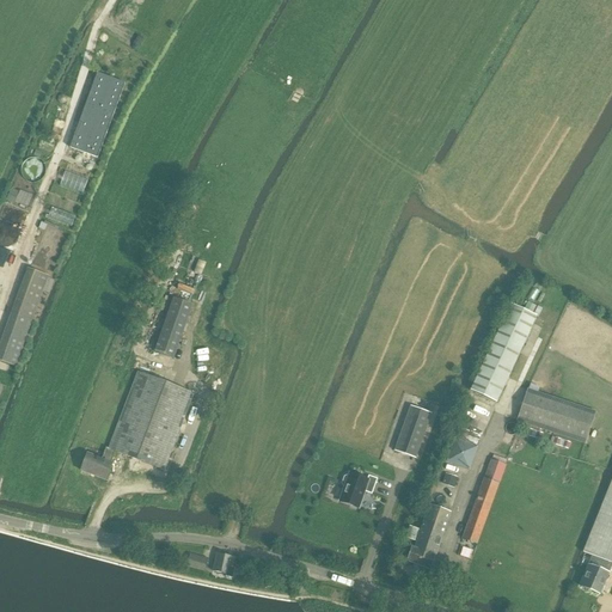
[(120,44),(78,112),(103,128),(145,60),(120,44)]
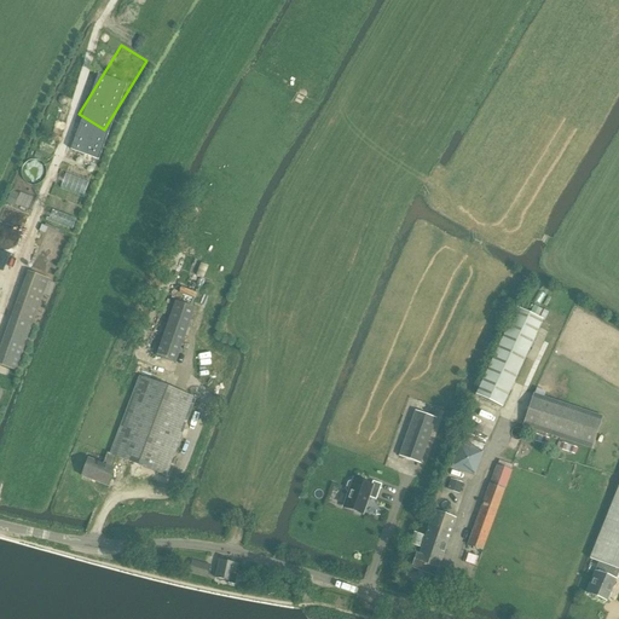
[(11,192),(6,203),(15,207),(16,204),(19,196),(11,192)]
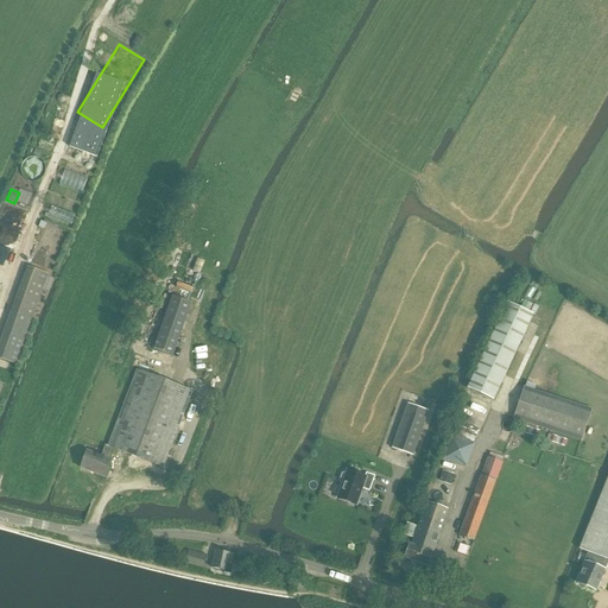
[(48,274),(30,268),(0,349),(0,359),(14,365),(48,274)]
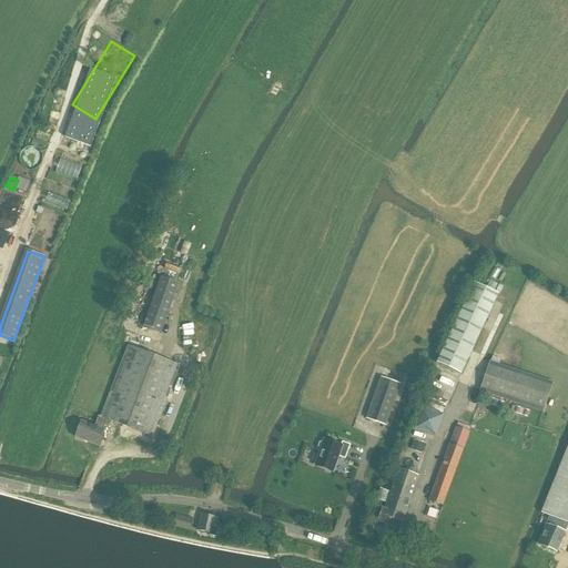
[(178,283),(161,277),(143,327),(160,333),(178,283)]
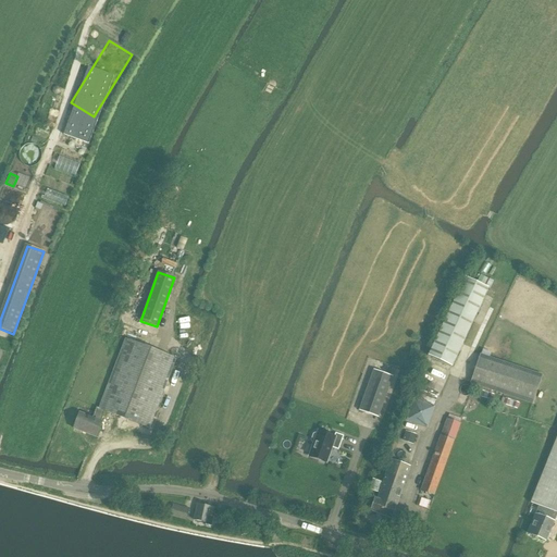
[(465,277),(428,356),(452,367),(492,281),(479,275),(475,282),(465,277)]
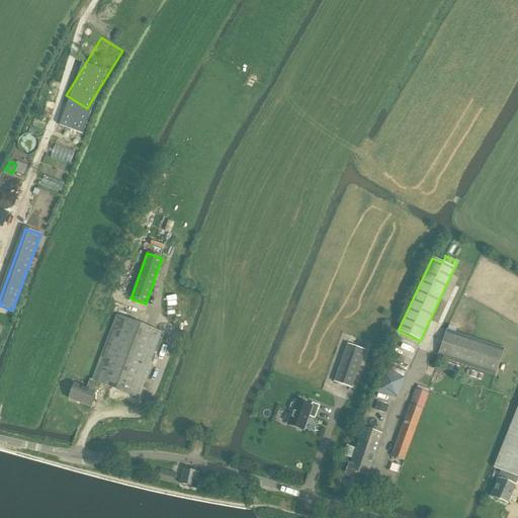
[(85,389),(74,384),(69,399),(89,407),(94,393),(93,392),(97,382),(139,399),(163,334),(116,316),(92,379),(89,378),(85,389)]
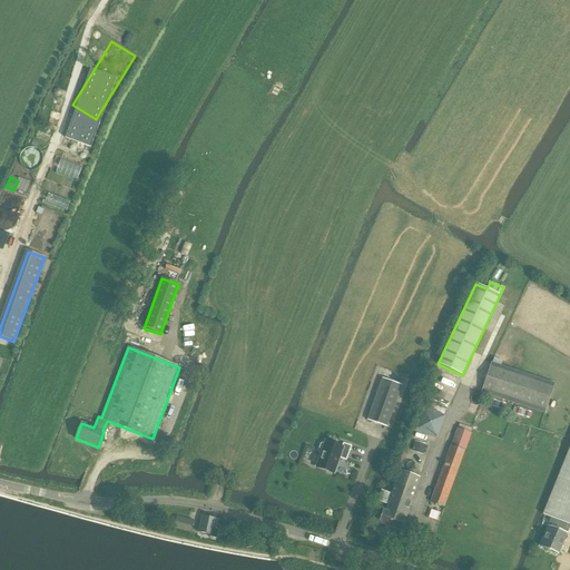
[(481,392),(544,413),(554,384),(491,363),(481,392)]
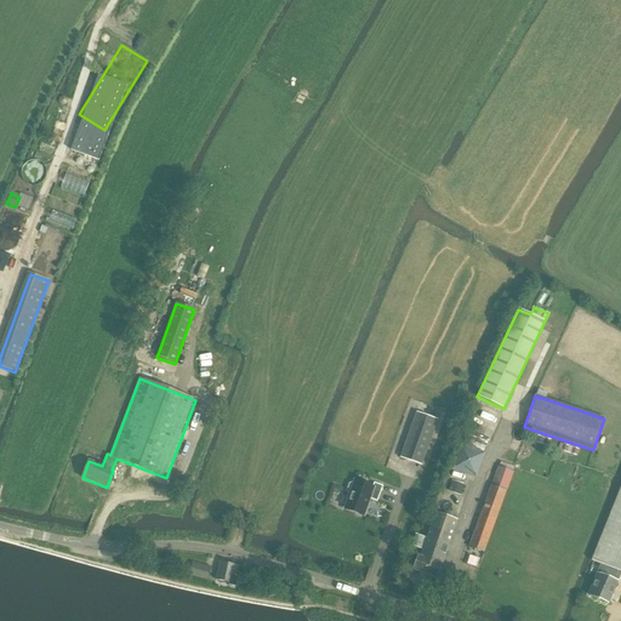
[(438,420),(416,412),(400,459),(421,466),(438,420)]
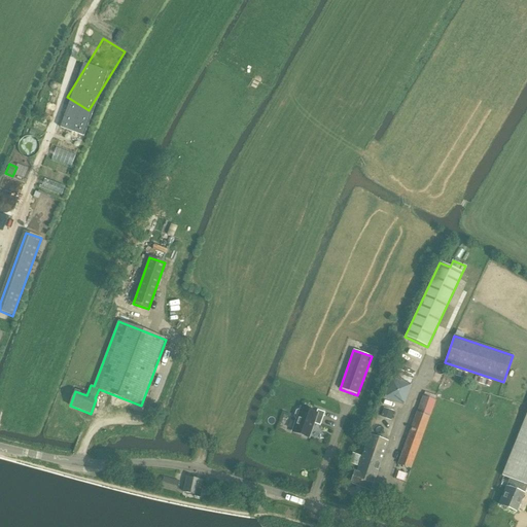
[(391,379),(384,398),(403,405),(411,386),(391,379)]
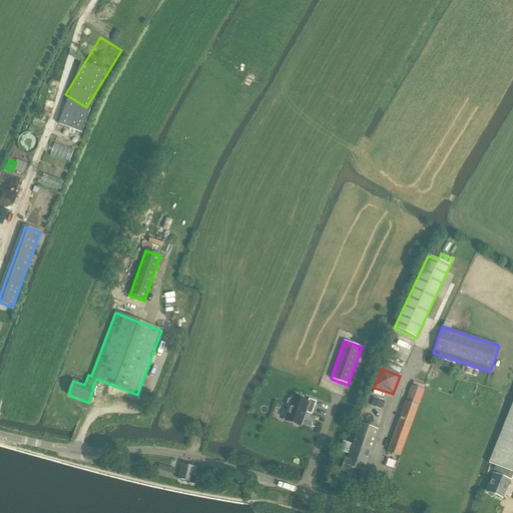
[(423,391),(422,390),(412,387),(411,386),(388,452),(400,456),(423,391)]
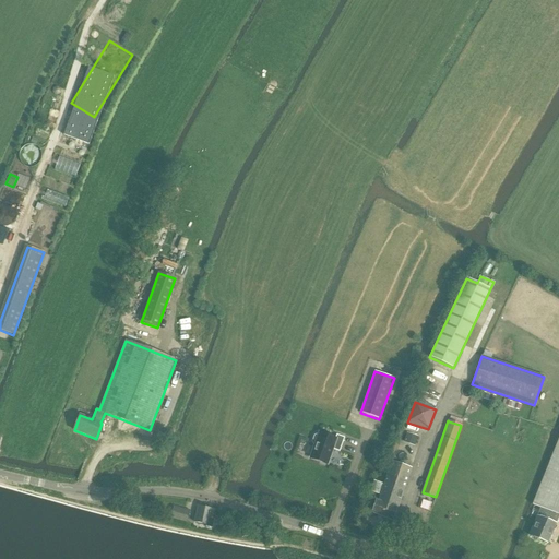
[(335,439),(319,432),(318,436),(317,436),(314,437),(312,442),(313,444),(314,445),(310,459),(328,465),(333,448),(340,450),(344,438),(336,436),(335,439)]
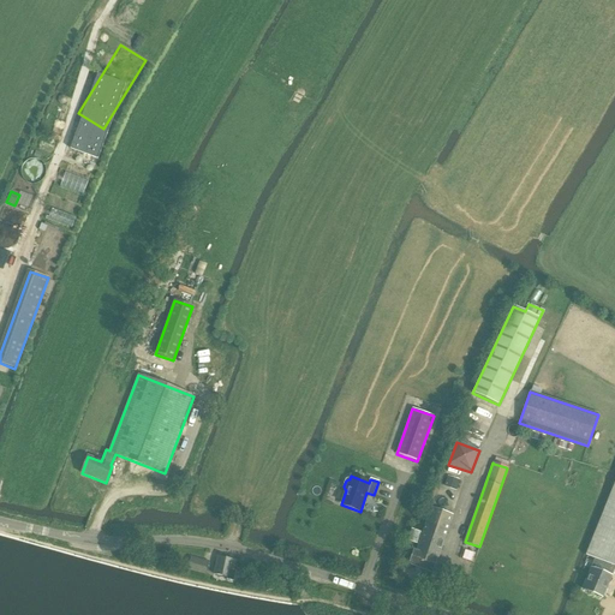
[(447,476),(445,485),(457,489),(460,481),(447,476)]
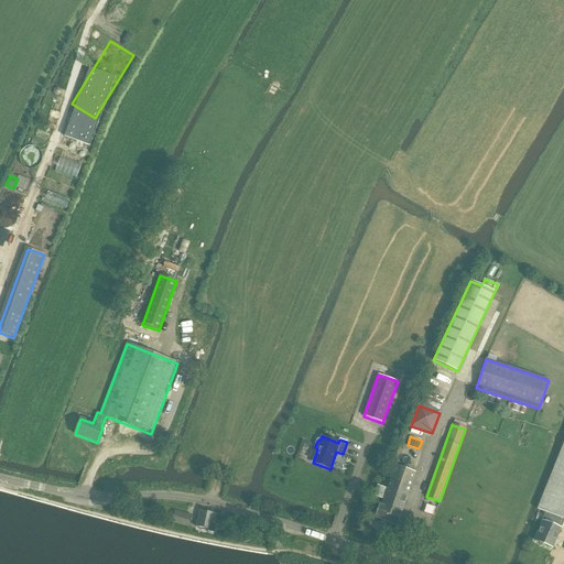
[(563,446),(539,510),(545,513),(533,540),(553,548),(563,520),(563,446)]
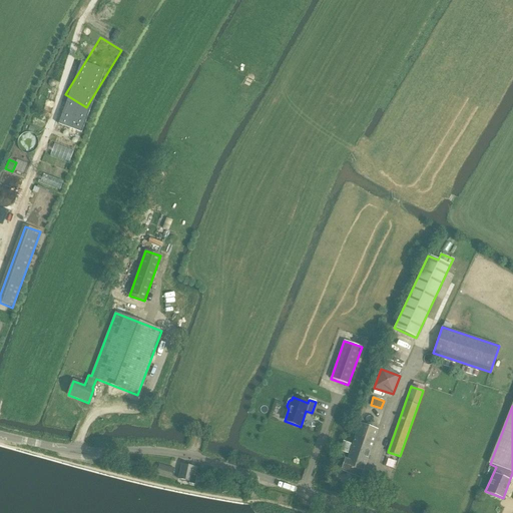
[(341,451),(341,452),(350,455),(348,460),(345,459),(341,471),(361,478),(365,467),(368,459),(372,446),(378,431),(360,424),(354,440),(353,445),(344,442),(341,451)]
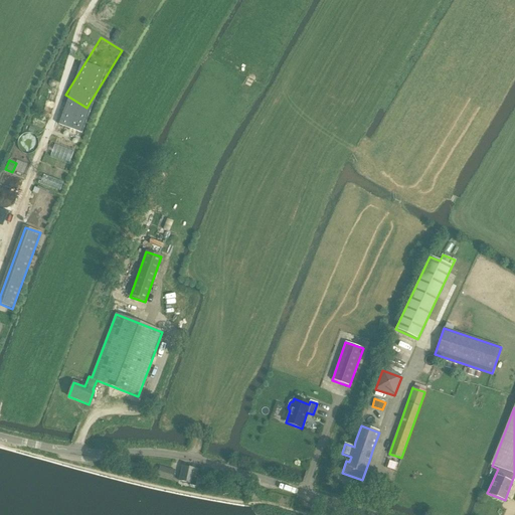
[(160,467),(157,478),(172,482),(175,471),(172,470),(160,467)]
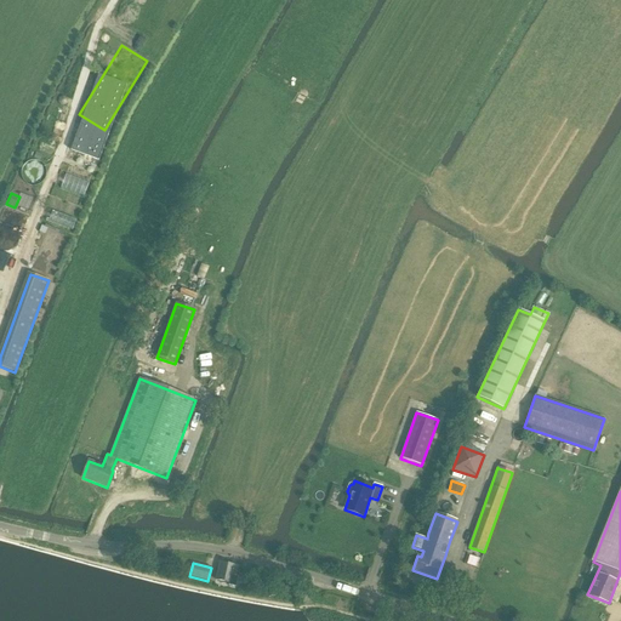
[(229,584),(228,586),(237,587),(238,577),(237,576),(238,567),(233,565),(220,563),(216,580),(229,584)]
